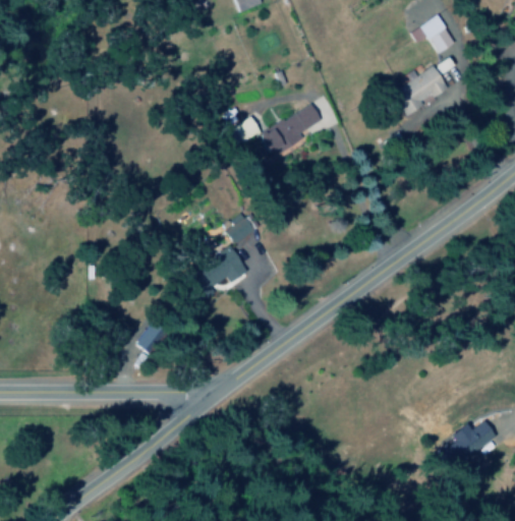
[(236,0),(240,11),(263,4),(262,0),(236,0)]
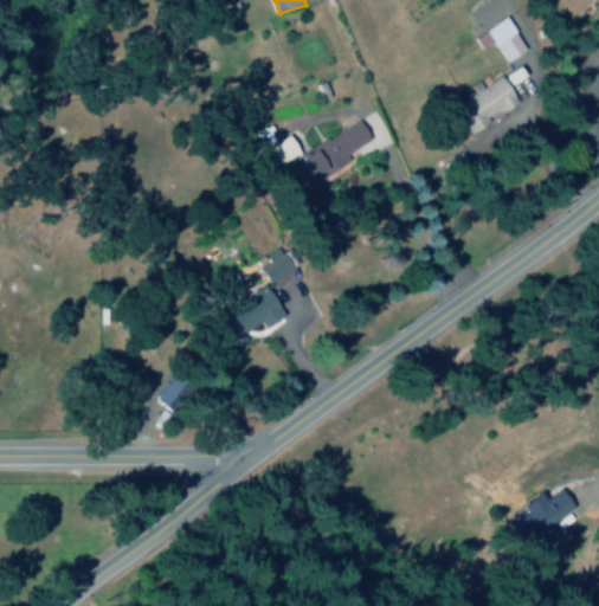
[(529,50),(510,17),(477,36),(485,50),(498,43),(509,62),(529,50)]
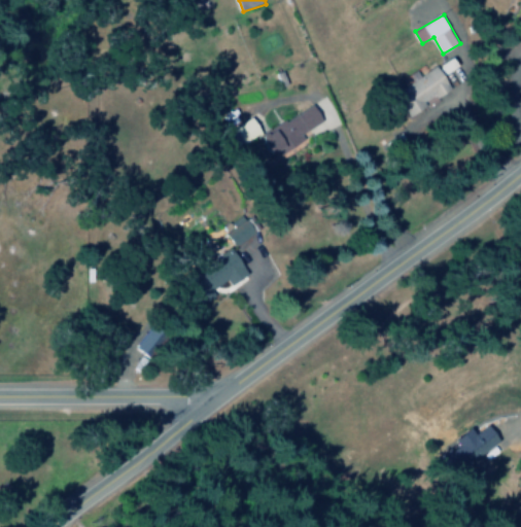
[(461,66),(455,57),(440,66),(446,76),(461,66)]
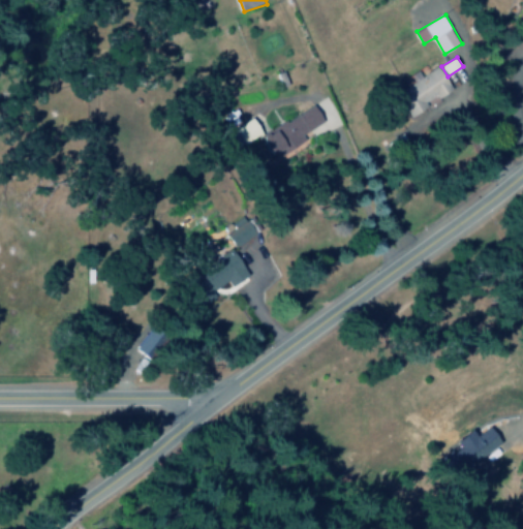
[(398,92),(411,116),(456,92),(441,65),(424,75),(421,70),(412,75),(417,83),(398,92)]
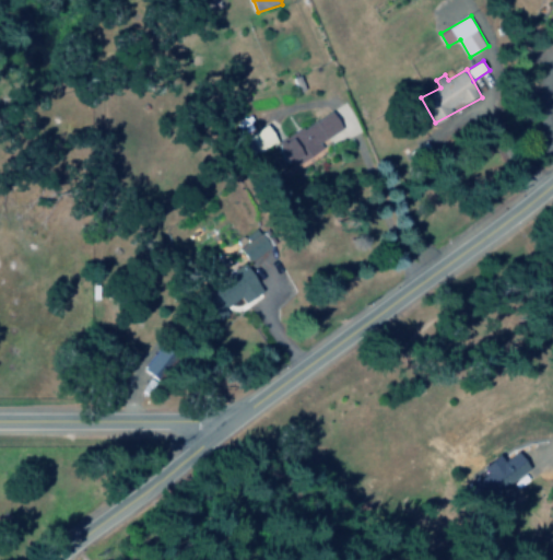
[(348,132),(336,112),(278,144),(290,165),(348,132)]
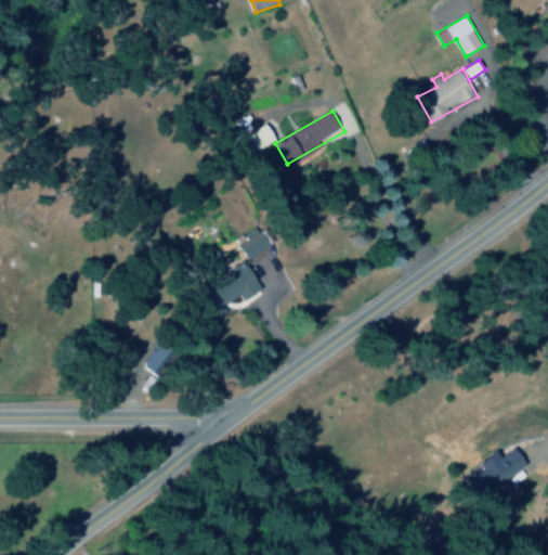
[(263,288),(247,262),(203,289),(216,311),(243,296),(245,299),(263,288)]
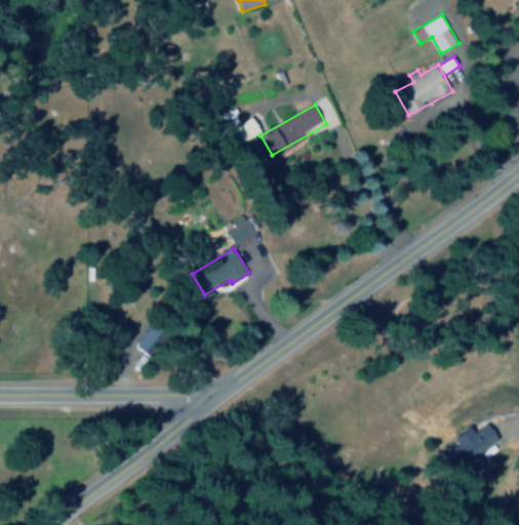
[(136,348),(153,358),(167,336),(151,326),(136,348)]
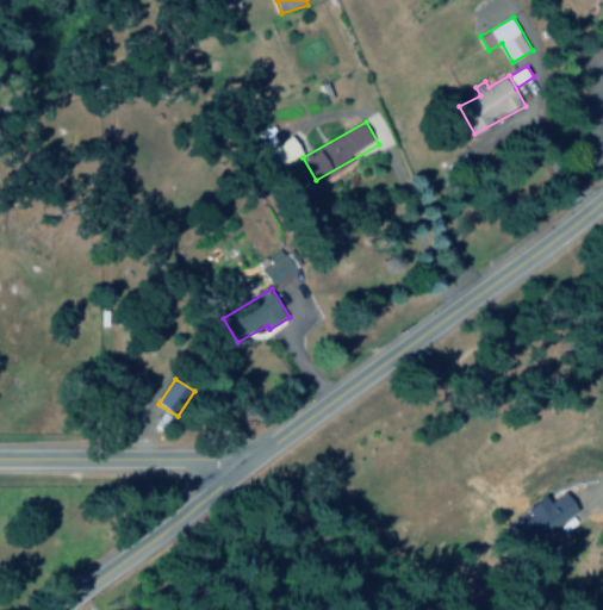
[(547,499),(529,514),(548,537),(580,511),(565,491),(549,503),(547,499)]
